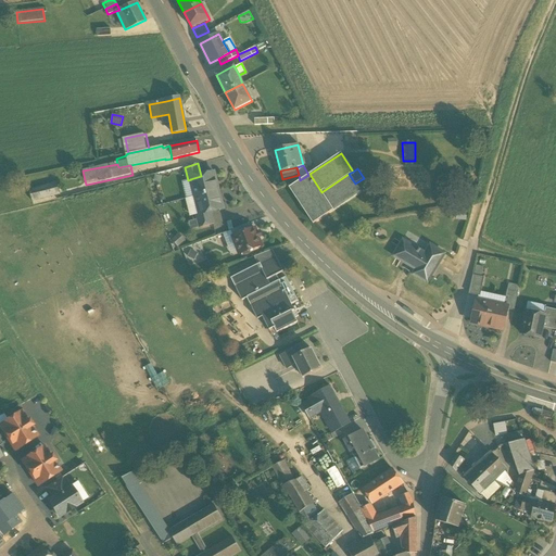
[(191,179),(196,197),(217,191),(215,184),(216,184),(214,173),(201,176),(190,179),(191,179)]
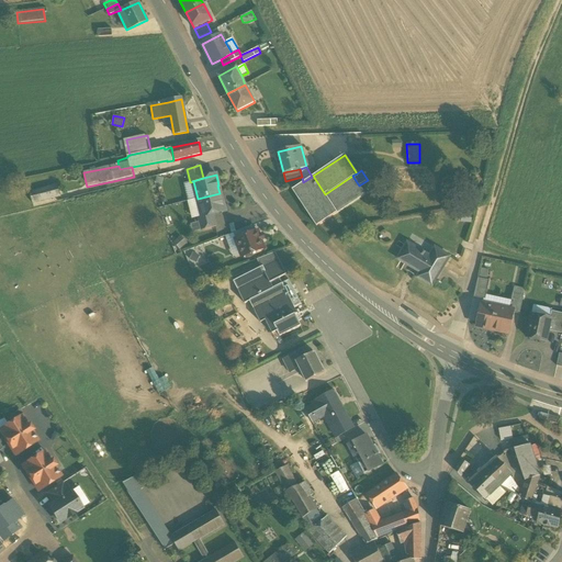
[(364,193),(359,186),(352,176),(325,194),(313,176),(312,177),(303,182),(292,190),(316,226),(364,193)]
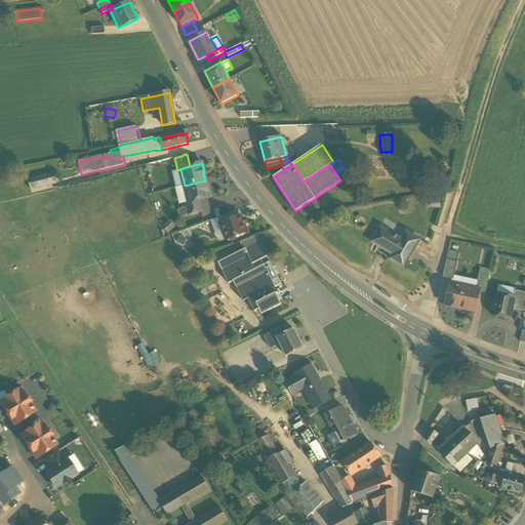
[(180,169),(177,170),(171,171),(175,188),(185,186),(180,169)]
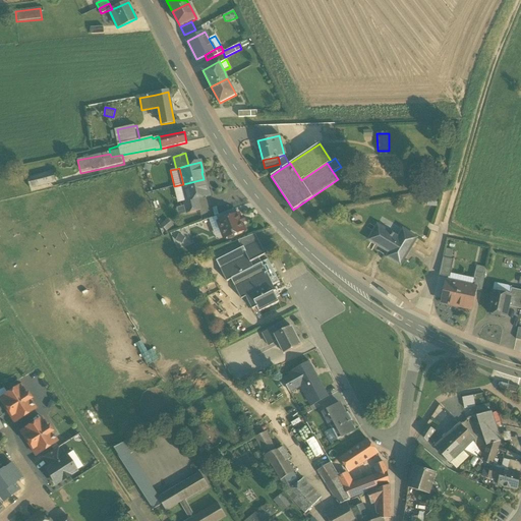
[(55,171),(46,173),(49,183),(58,181),(55,171)]
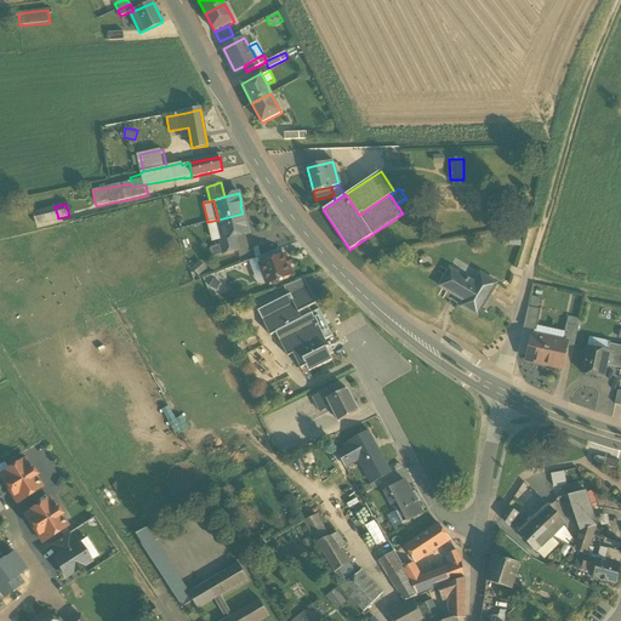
[(36,224),(58,218),(55,206),(34,211),(36,224)]
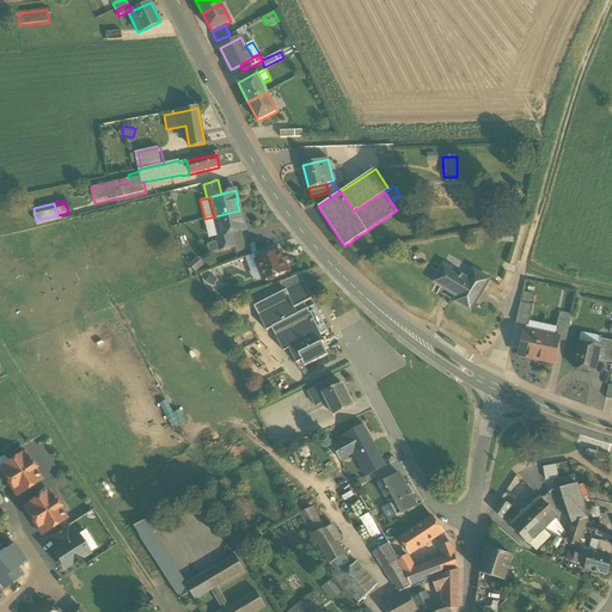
[(240,219),(239,210),(215,216),(220,236),(231,233),(245,230),(243,218),(240,219)]
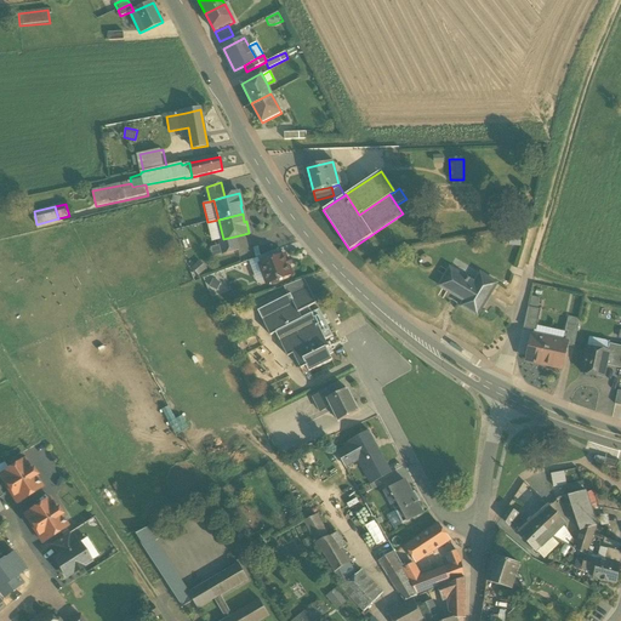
[(218,220),(208,222),(206,222),(211,241),(220,240),(223,239),(218,220)]
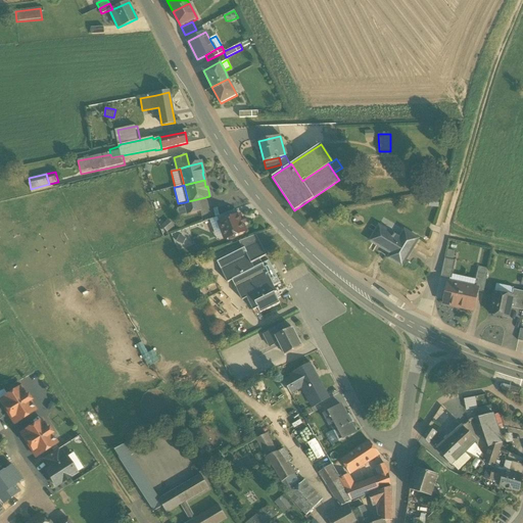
[(429,198),(428,207),(438,208),(439,199),(429,198)]
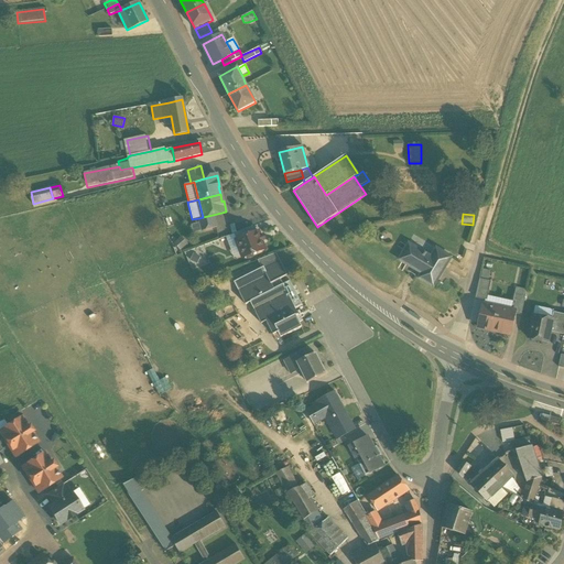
[(199,218),(203,231),(216,227),(213,215),(203,217),(199,218)]
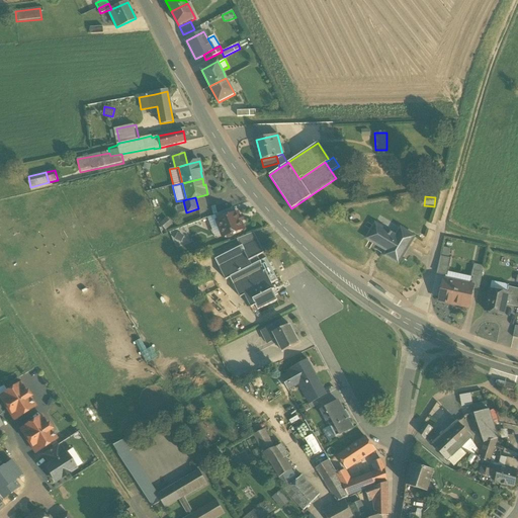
[(176,206),(178,214),(185,212),(183,205),(176,206)]
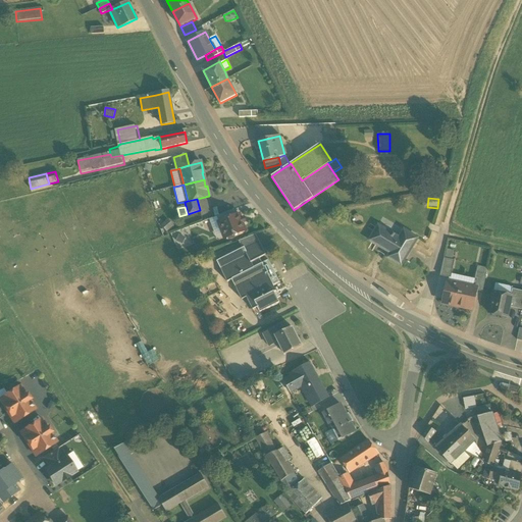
[(217,216),(219,222),(237,216),(233,209),(217,216)]
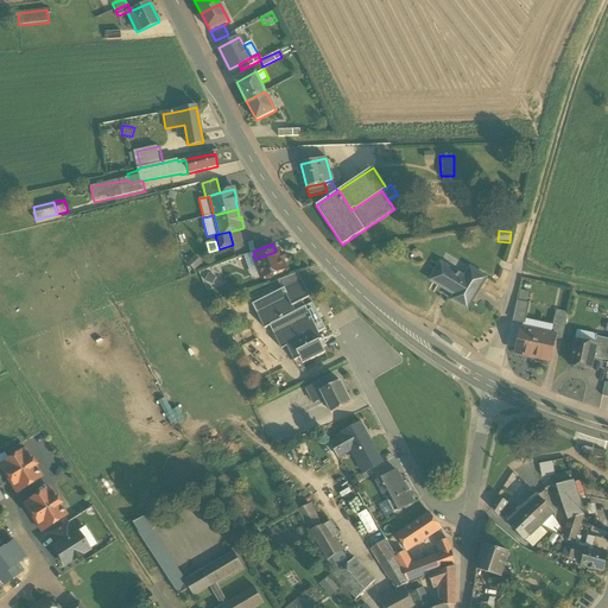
[(264,278),(266,279),(272,277),(272,276),(272,273),(285,268),(282,260),(280,255),(278,251),(276,252),(255,259),(261,276),(263,277),(264,277),(264,278)]
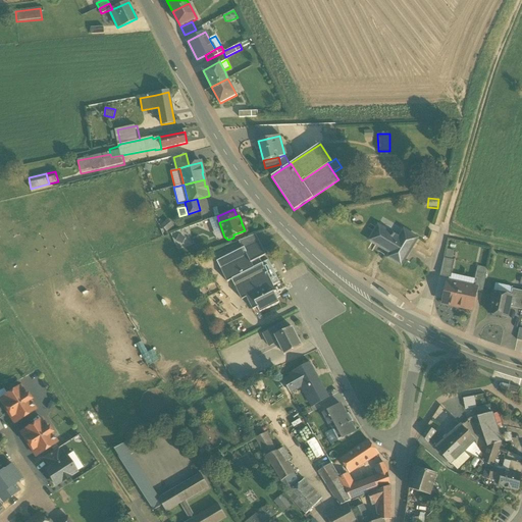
[(217,239),(224,237),(219,222),(217,216),(210,219),(217,239)]
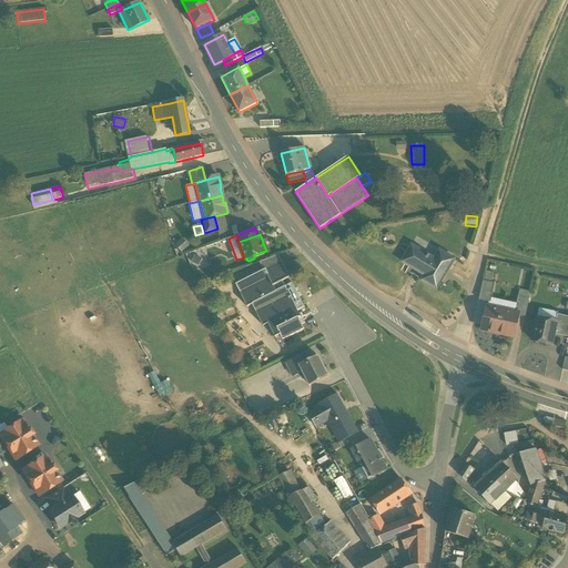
[(183,239),(175,245),(182,253),(190,246),(183,239)]
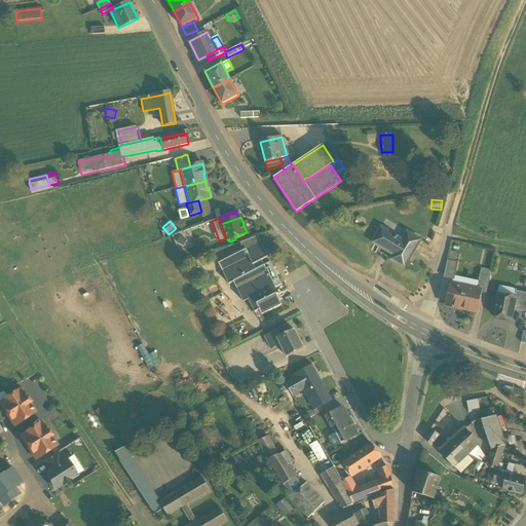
[(390,260),(404,268),(420,240),(407,232),(402,240),(381,228),(372,242),(393,256),(390,260)]
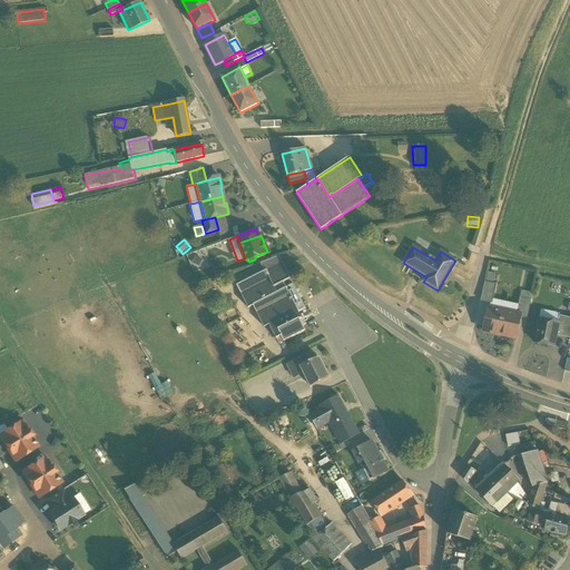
[(195,256),(193,264),(200,267),(203,259),(195,256)]
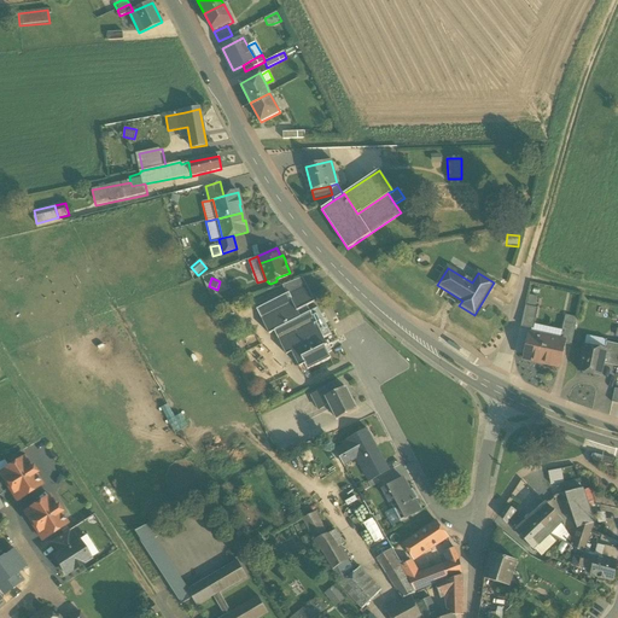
[(286,293),(286,295),(307,284),(303,278),(283,285),(286,293)]
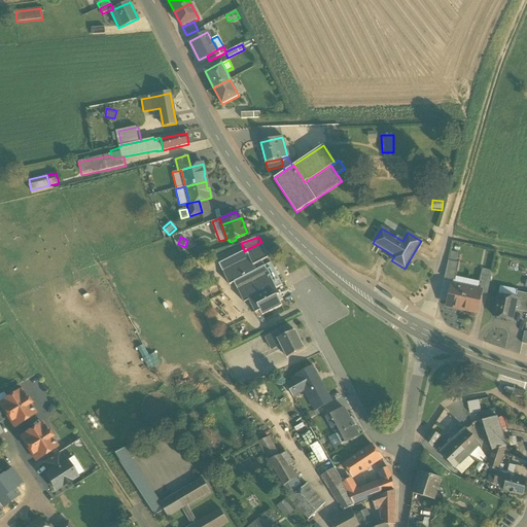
[(259,311),(262,316),(282,306),(277,295),(279,294),(276,288),(265,266),(261,267),(259,262),(269,257),(261,242),(244,251),(244,250),(218,264),(230,285),(234,282),(244,303),(249,301),(255,313),(259,311)]
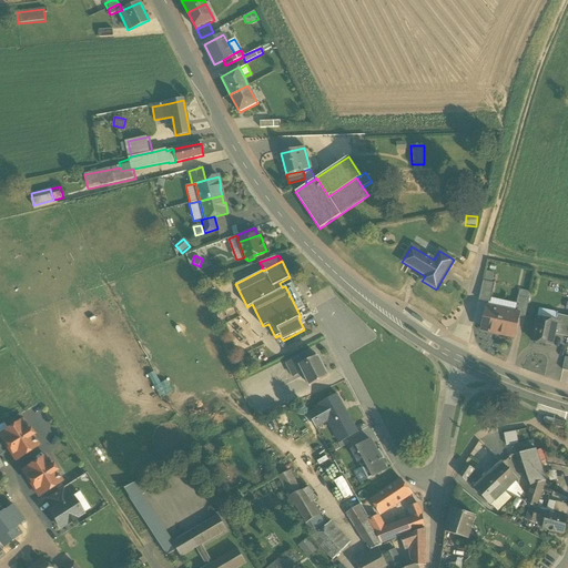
[(486,272),(484,282),(492,283),(494,273),(486,272)]
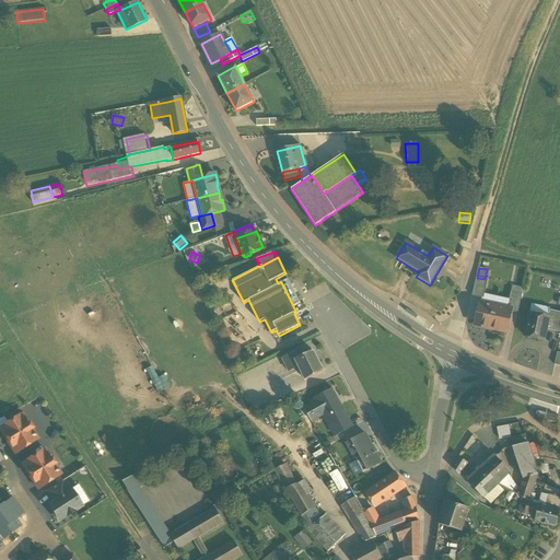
[(481,299),(483,299),(485,294),(488,279),(485,279),(477,278),(477,277),(473,296),(481,299)]
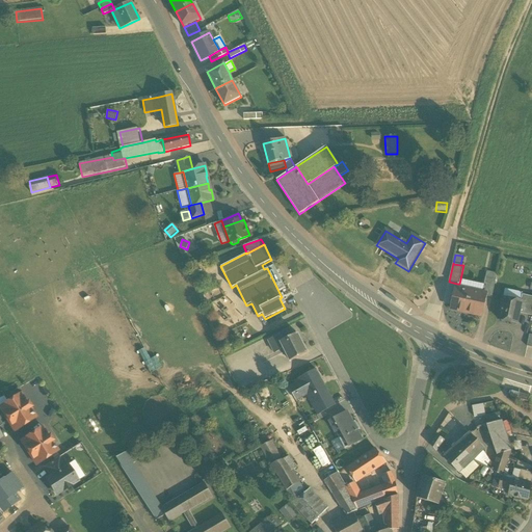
[(273,265),(267,268),(278,291),(286,288),(273,265)]
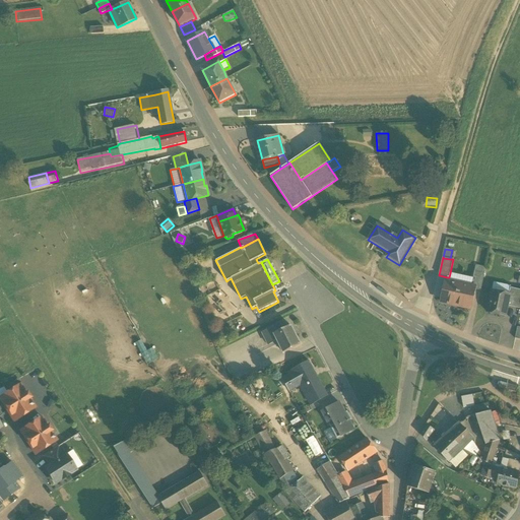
[(474,289),(480,290),(484,272),(474,270),(472,277),(476,278),(474,286),(475,286),(474,289)]
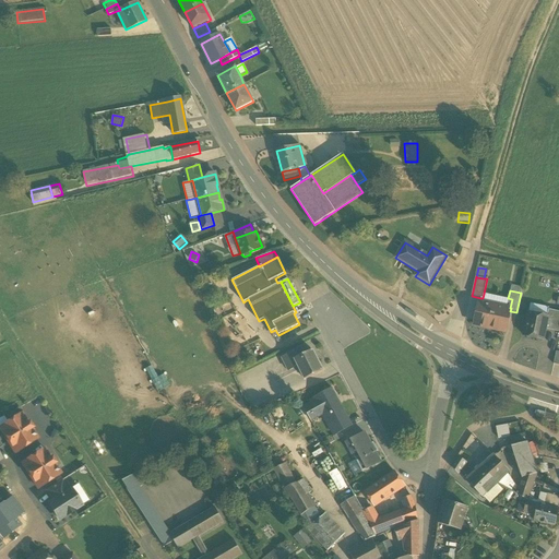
[(508,299),(484,294),(483,298),(480,298),(480,301),(510,308),(512,299),(508,298),(508,299)]
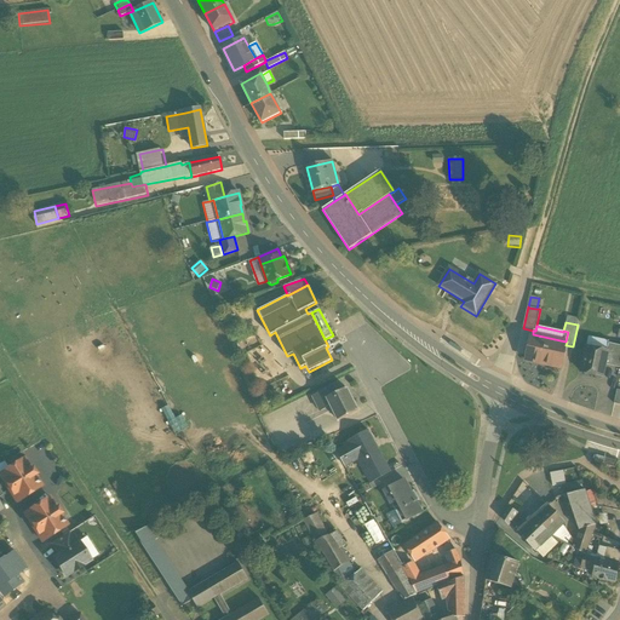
[(526,361),(544,365),(547,350),(545,350),(547,338),(533,334),(530,334),(526,361)]
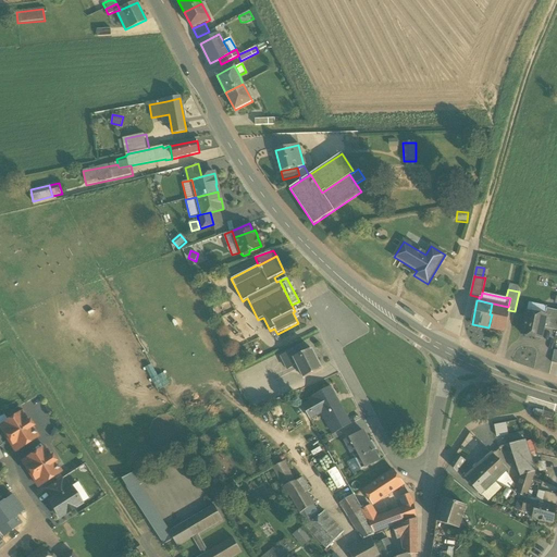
[(529,302),(527,311),(545,316),(546,308),(547,307),(529,302)]
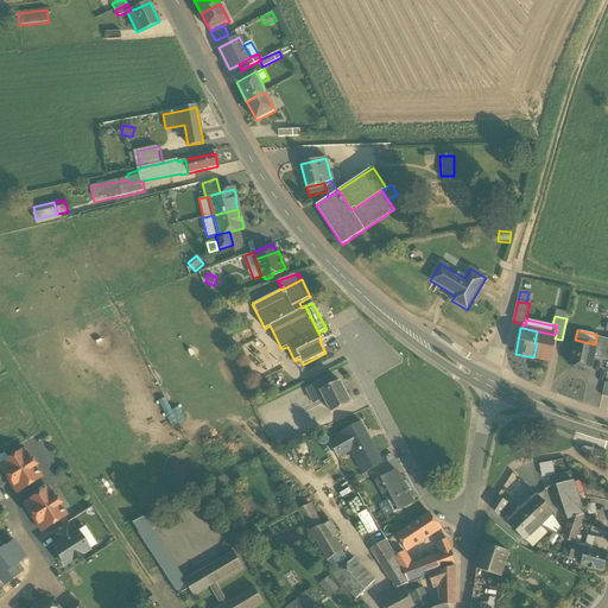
[(555,335),(537,331),(534,343),(537,343),(533,358),(550,361),(555,339),(556,335),(555,335)]
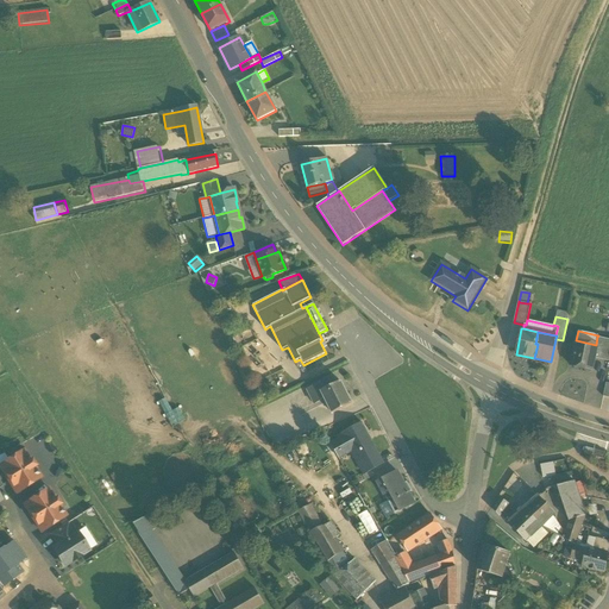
[(594,358),(608,360),(608,339),(597,337),(596,345),(597,345),(594,358)]
